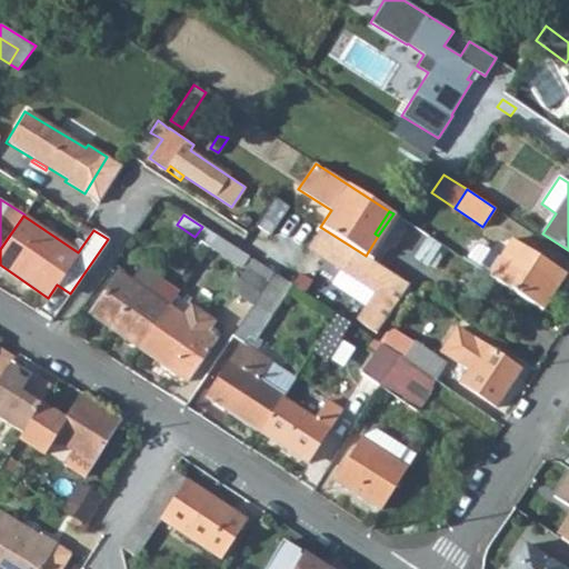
[(217,236),(202,227),(195,237),(210,246),(217,237),(217,236)]
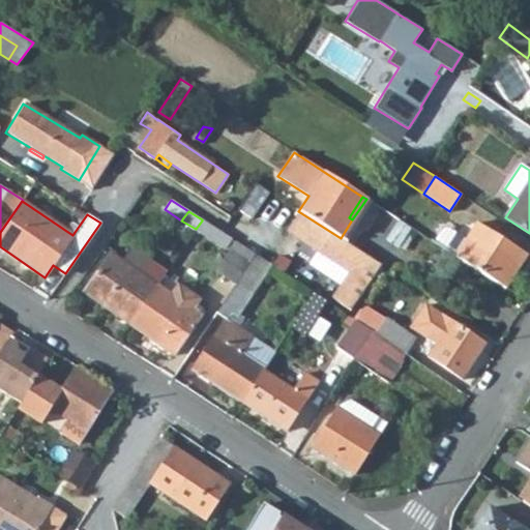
[(341,238),(298,211),(286,230),(350,271),(332,297),(351,310),(381,265),(341,239),(341,238)]
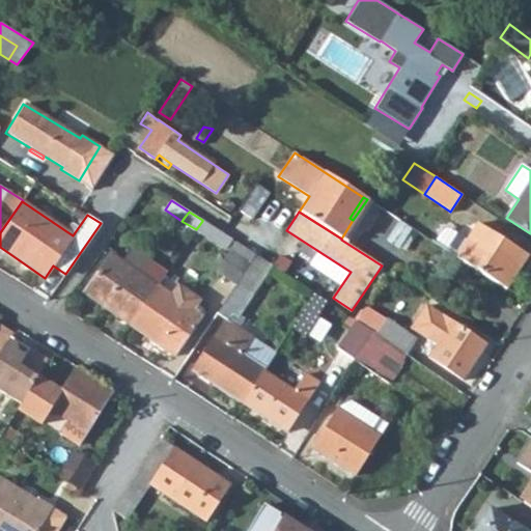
[(231,240),(202,221),(196,229),(225,248),(231,240)]
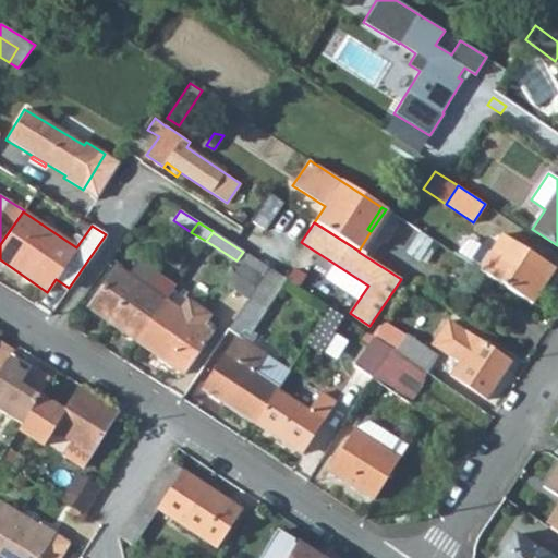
[(555,268),(502,234),(490,252),(480,269),(532,303),(555,268)]
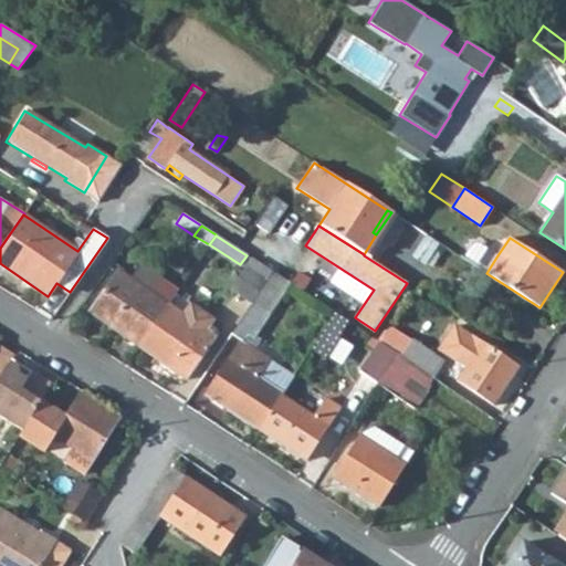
[(472,244),(463,259),(486,273),(498,255),(478,242),(472,244)]
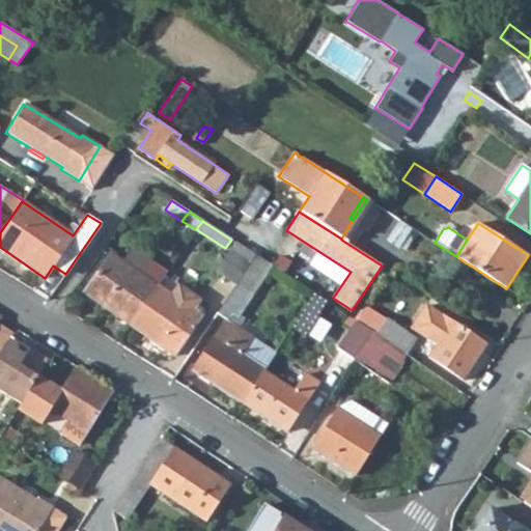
[(235,243),(231,240),(225,248),(230,251),(235,243)]
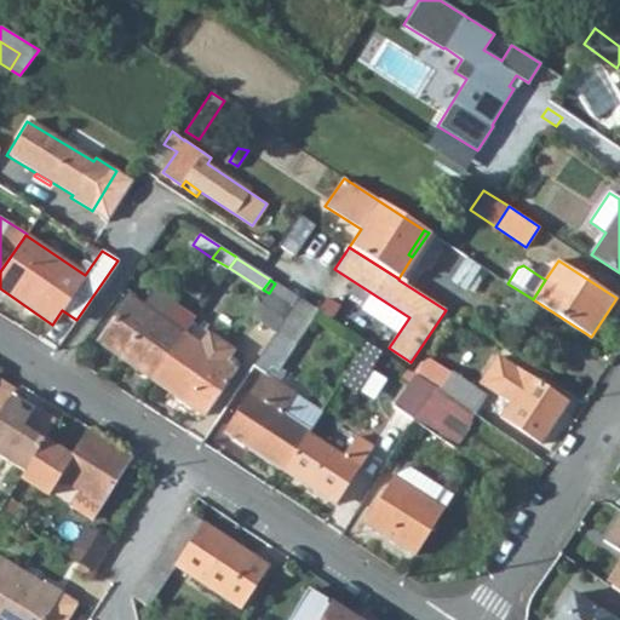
[(141,281),(130,297),(164,320),(172,306),(193,320),(194,319),(141,281)]
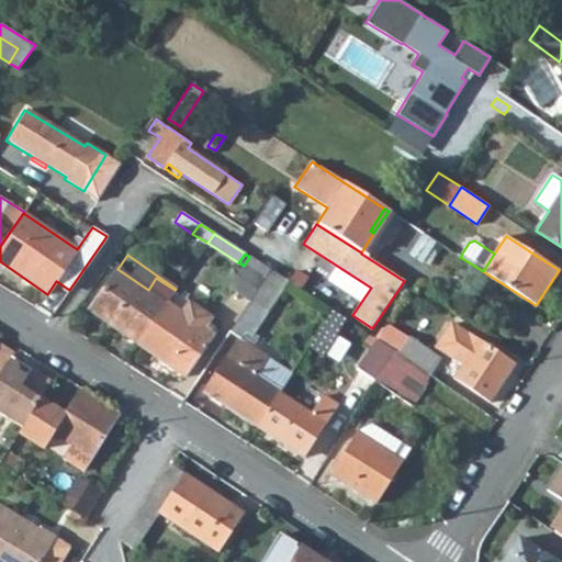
[(270,269),(250,256),(249,257),(244,266),(229,288),(249,301),(270,269)]
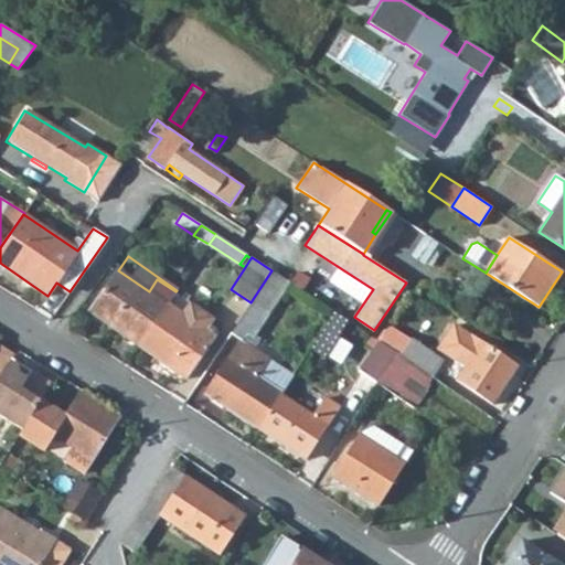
[(176,291),(157,279),(149,291),(118,270),(89,311),(139,345),(168,304),(176,291)]
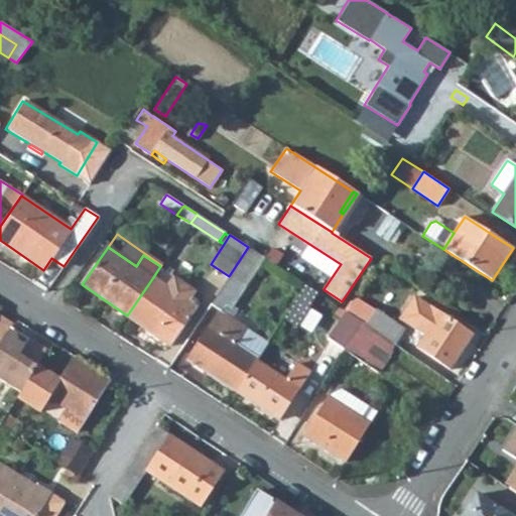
[(264,257),(248,247),(211,304),(221,310),(191,354),(211,366),(207,372),(237,390),(256,360),(268,342),(231,317),(237,308),(232,305),(264,257)]
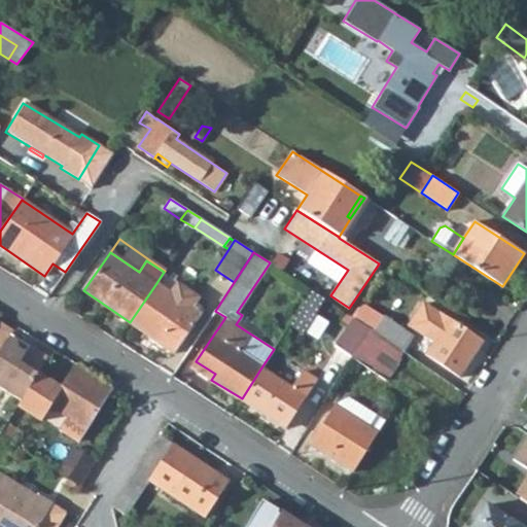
[(169,292),(156,283),(130,322),(174,352),(201,314),(198,312),(201,307),(196,304),(200,297),(177,281),(169,292)]
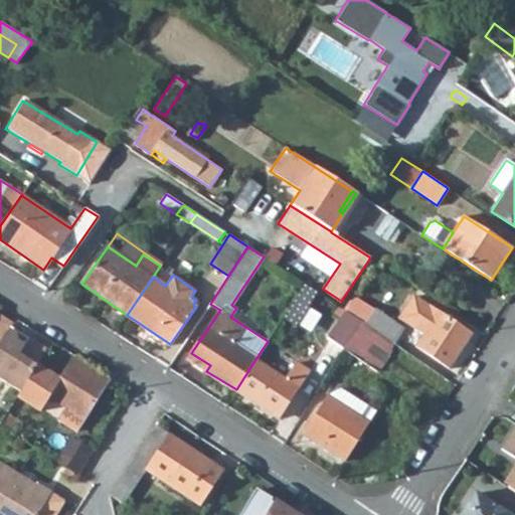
[(413,328),(412,328),(422,335),(414,346),(449,368),(471,334),(427,306),(412,296),(398,318),(413,328)]
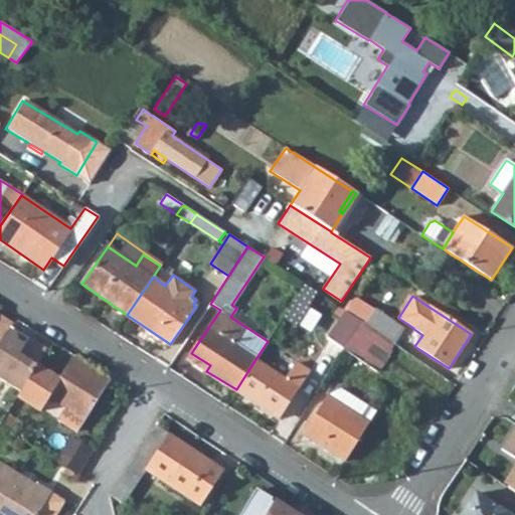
[(342,309),(338,306),(335,310),(342,315),(327,337),(342,348),(361,321),(342,309)]
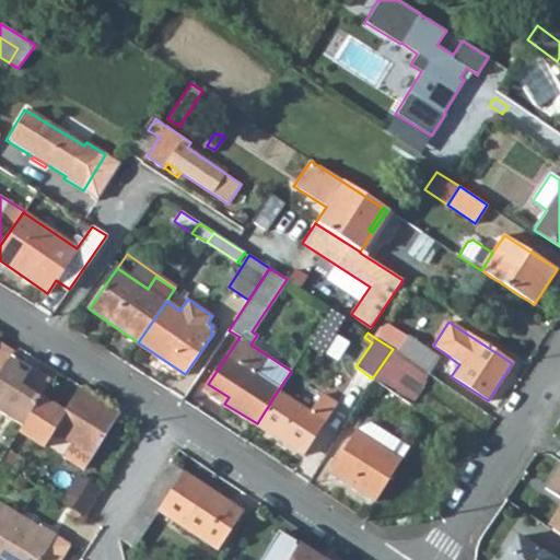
[(438,354),(408,335),(397,351),(427,372),(438,354)]
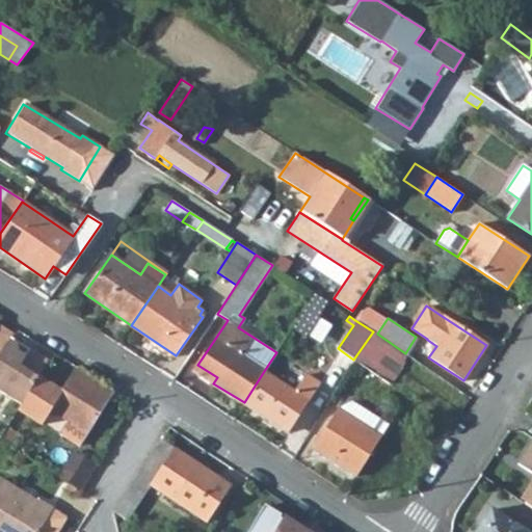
[(12,335),(0,326),(0,392),(21,404),(47,362),(27,349),(22,356),(16,352),(15,346),(8,342),(10,338),(12,335)]
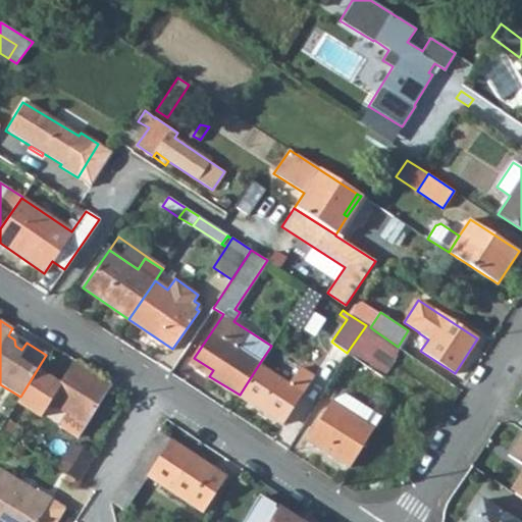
[(370,327),(366,325),(347,353),(381,376),(390,363),(400,348),(398,347),(370,327)]
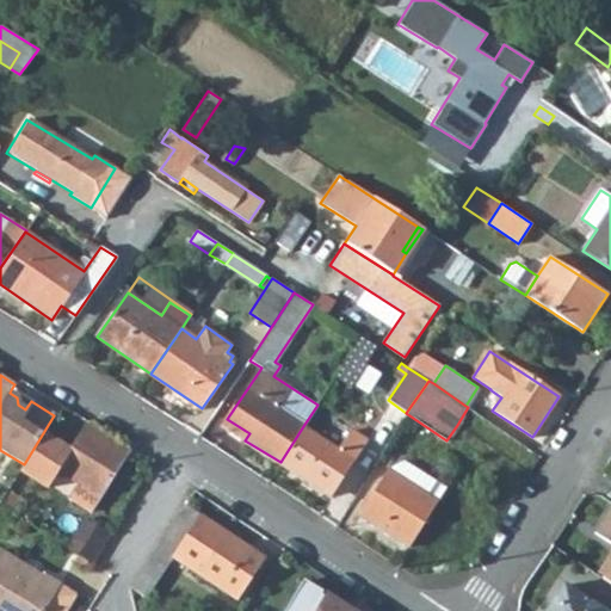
[(31,401),(12,388),(10,393),(17,397),(18,405),(25,409),(31,401)]
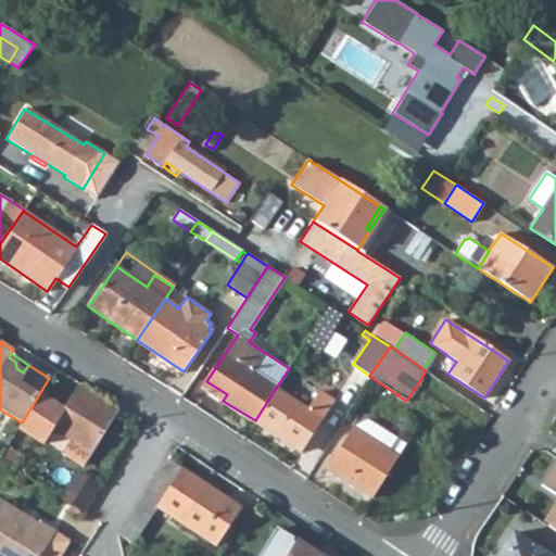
[(479,407),(426,370),(416,387),(468,424),(479,407)]
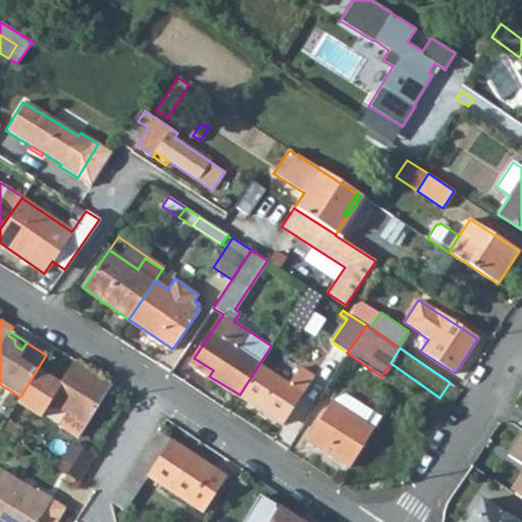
[(213,370),(194,358),(191,364),(209,376),(213,370)]
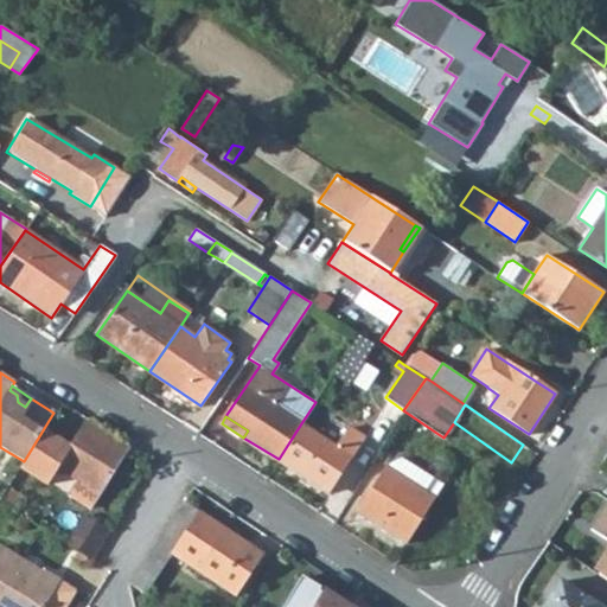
[(126,448),(85,423),(49,481),(89,508),(126,448)]
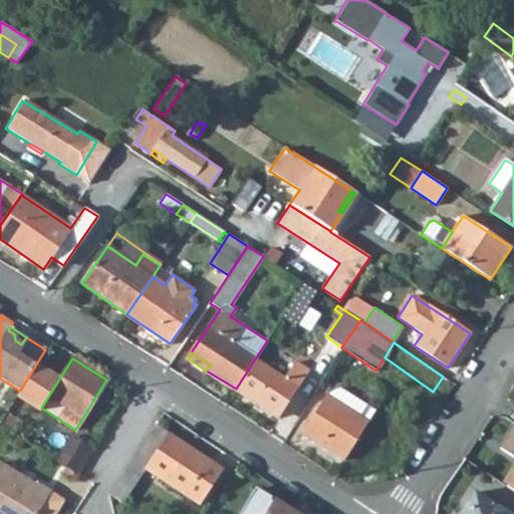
[(285,376),(255,358),(236,389),(258,404),(261,400),(280,412),(308,367),(296,359),(285,376)]
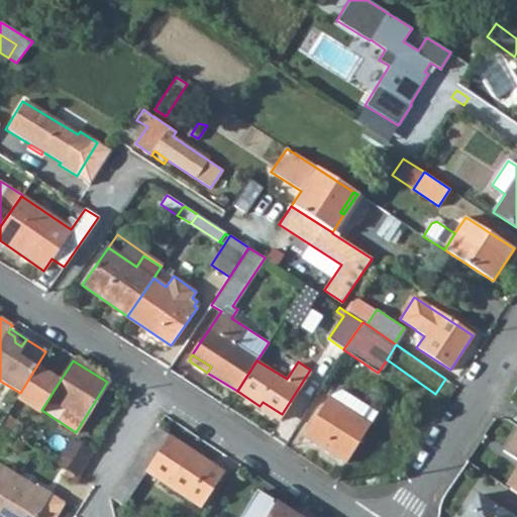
[(378,412),(341,389),(328,397),(304,435),(346,462),(378,412)]
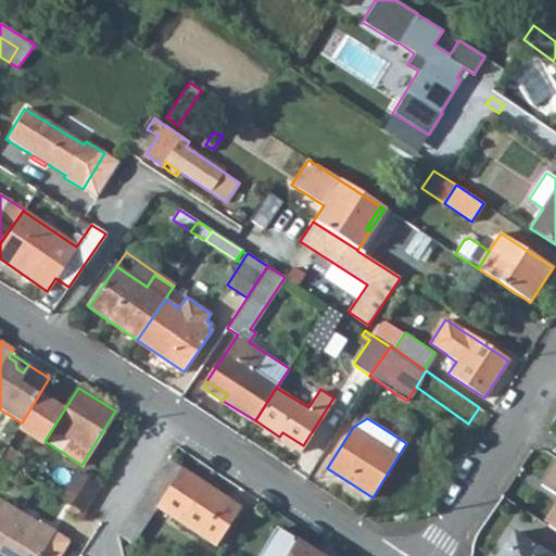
[(34,434),(22,427),(10,447),(21,455),(34,434)]
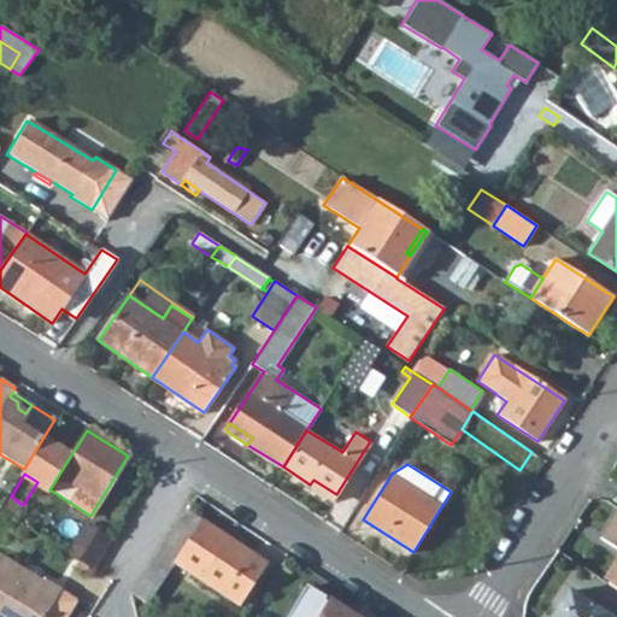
[(336,494),(313,480),(310,485),(334,499),(336,494)]
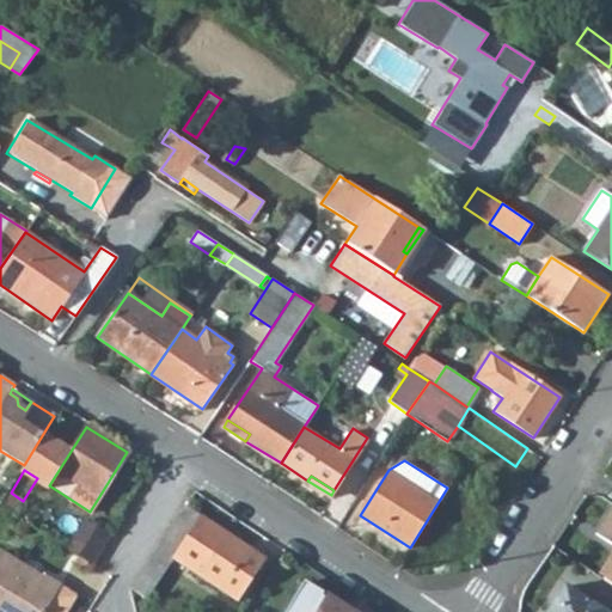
[(23,501),(11,493),(1,508),(16,518),(25,502),(23,501)]
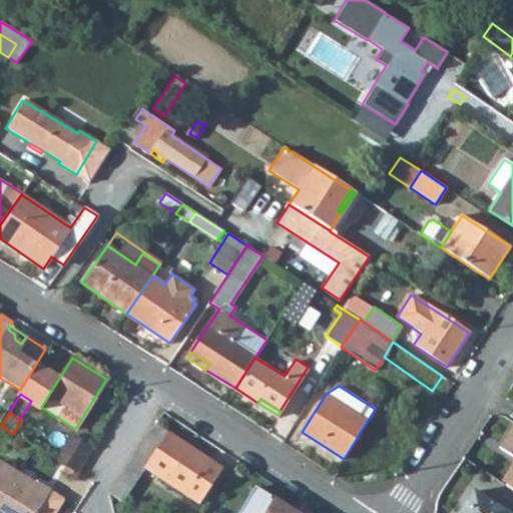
[(512,423),(498,447),(512,456),(512,470),(504,484),(512,490),(512,423)]
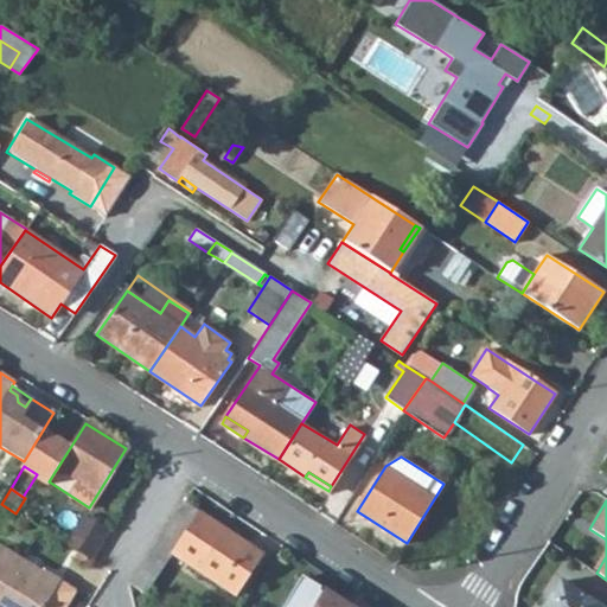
[(262,554),(184,502),(129,583),(145,594),(171,554),(234,596),(262,554)]
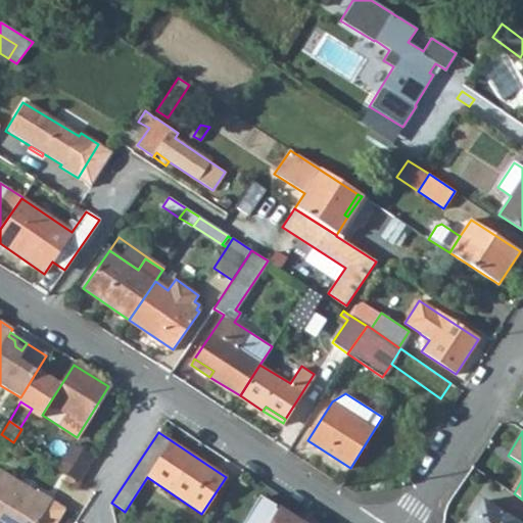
[(94,458),(72,444),(60,463),(54,459),(50,465),(79,482),(94,458)]
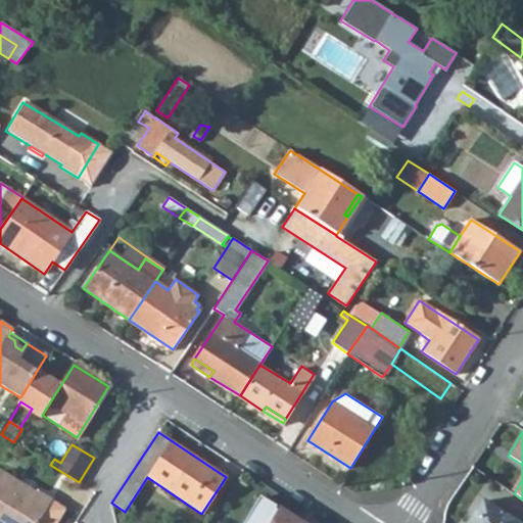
[(54,459),(38,448),(34,455),(50,465),(54,459)]
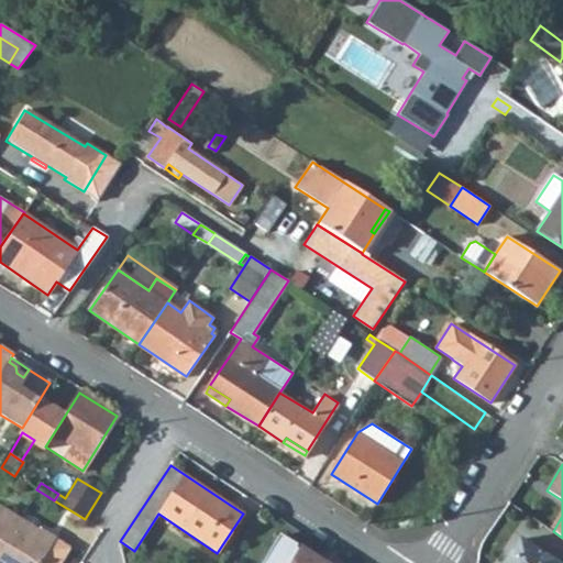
[(39,532),(0,507),(0,562),(59,562),(69,549),(40,530),(39,532)]
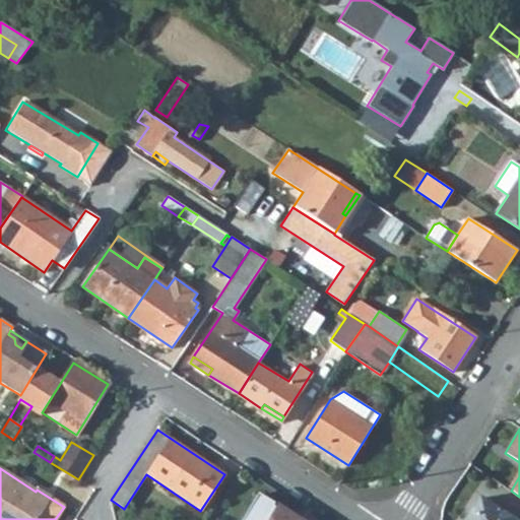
[(266,519),(274,508),(272,507),(274,504),(258,494),(241,519),(266,519)]
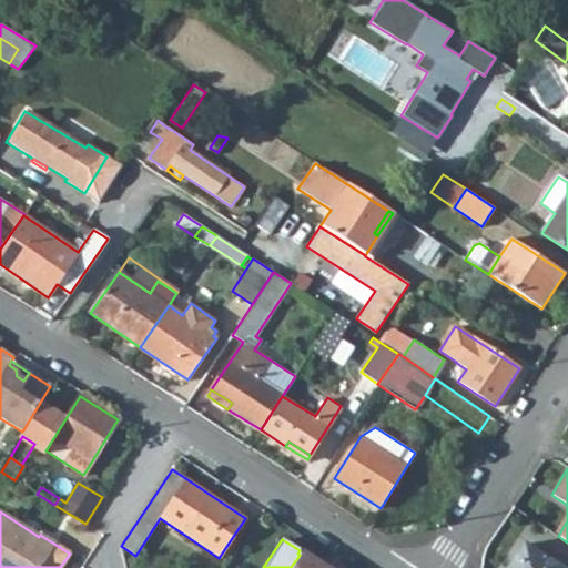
[(563,567),(523,544),(507,567),(563,567)]
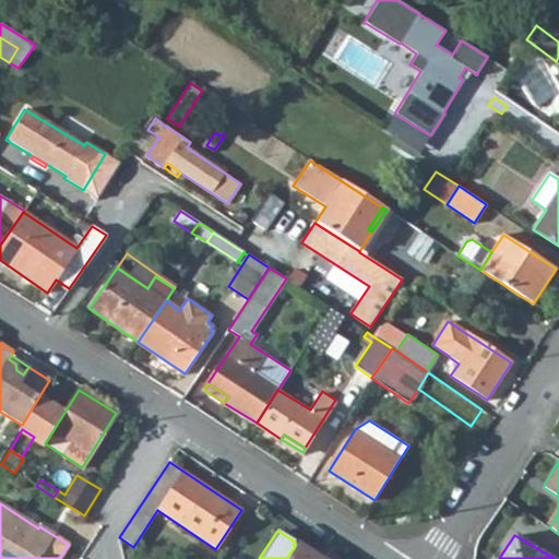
[(322,558),(297,543),(295,546),(286,558),(322,558)]
